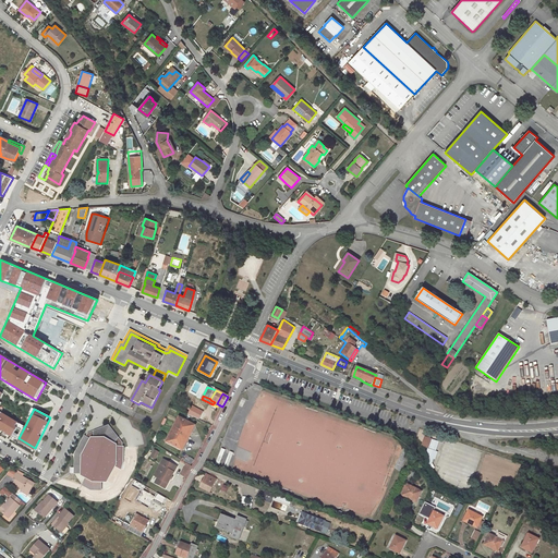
[(20,424),(1,413),(0,415),(0,429),(12,437),(20,424)]
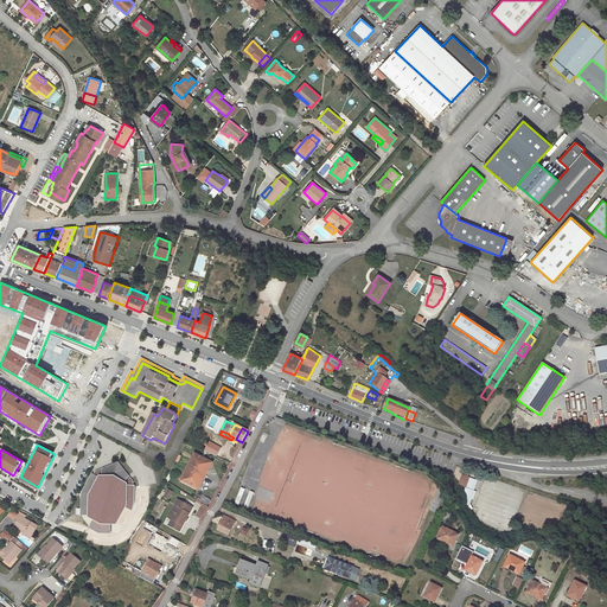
[(195,454),(181,480),(197,489),(211,462),(195,454)]
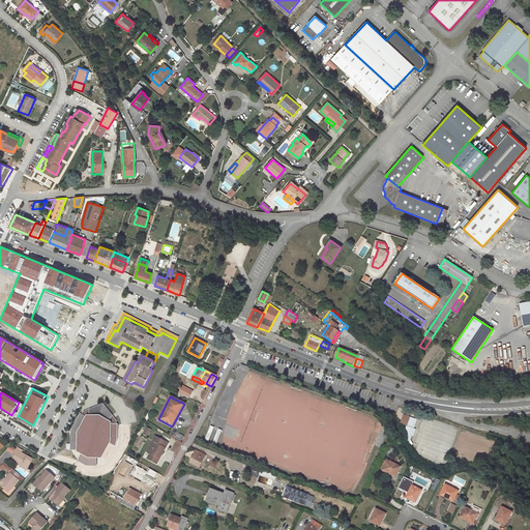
[(110,444),(113,445),(114,440),(117,440),(117,424),(116,424),(116,420),(102,404),(83,412),(82,415),(80,414),(72,428),(75,429),(74,435),(71,435),(70,449),(78,450),(78,451),(82,453),(78,461),(86,465),(96,466),(96,458),(101,458),(101,457),(110,444)]
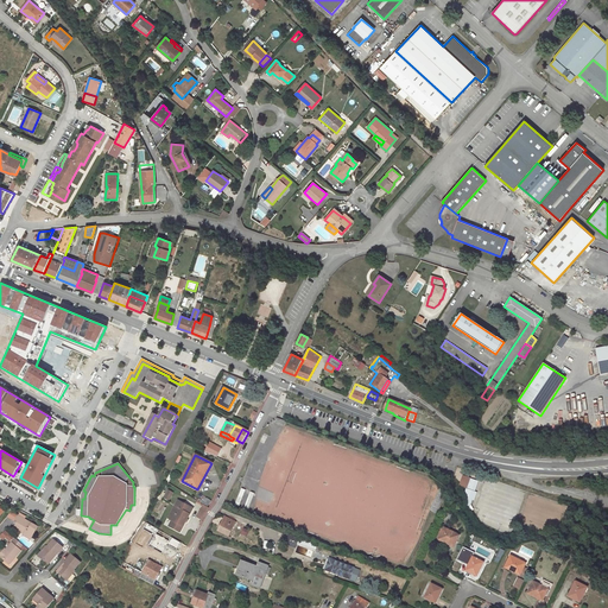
[(450,491),(441,487),(430,510),(436,513),(443,496),(447,499),(450,491)]
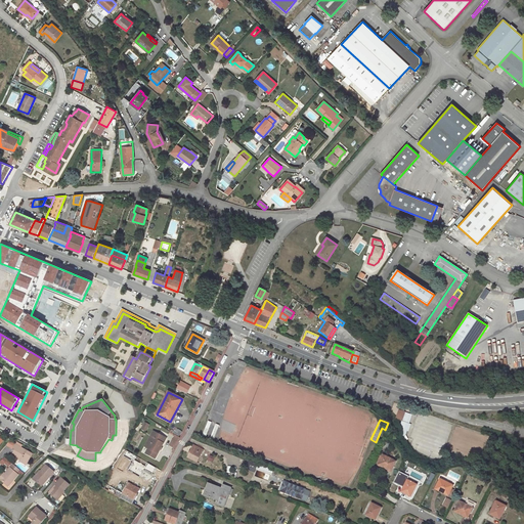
[(206,437),(212,423),(208,421),(202,435),(206,437)]
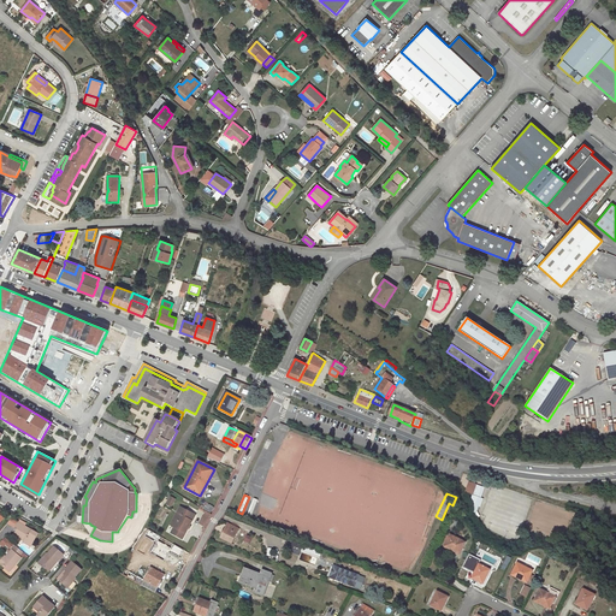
[(195,515),(181,507),(171,525),(175,527),(171,533),(182,539),(195,515)]
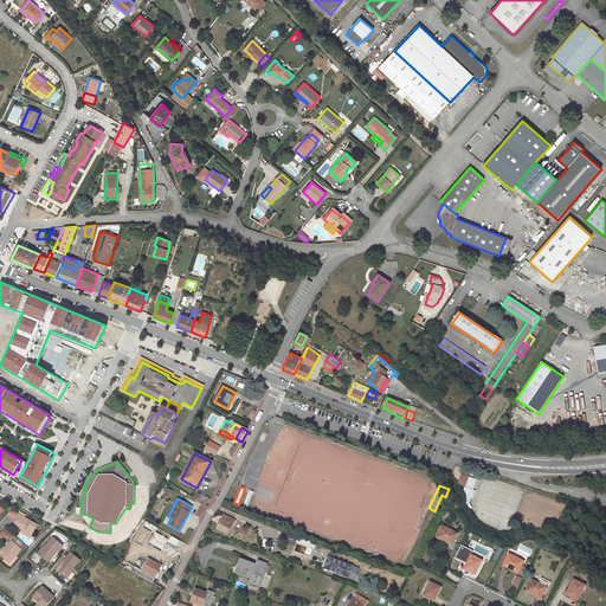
[(202,503),(195,515),(201,519),(208,507),(202,503)]
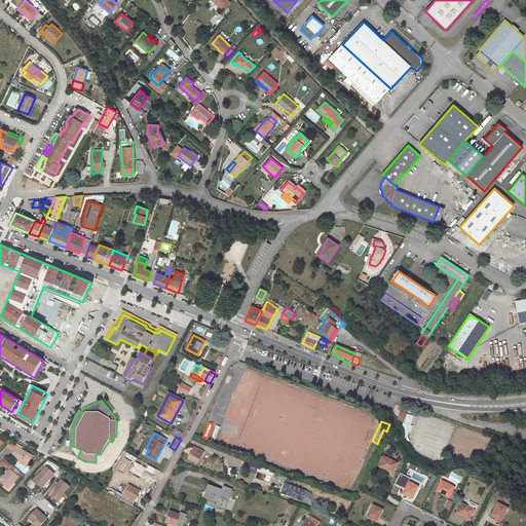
[(15,451),(12,457),(21,462),(27,465),(33,456),(21,449),(15,447),(15,446),(13,450),(15,451)]
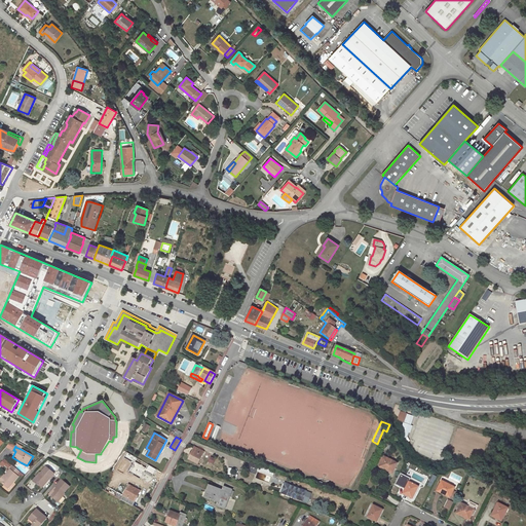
[(197,464),(203,451),(195,447),(188,459),(197,464)]
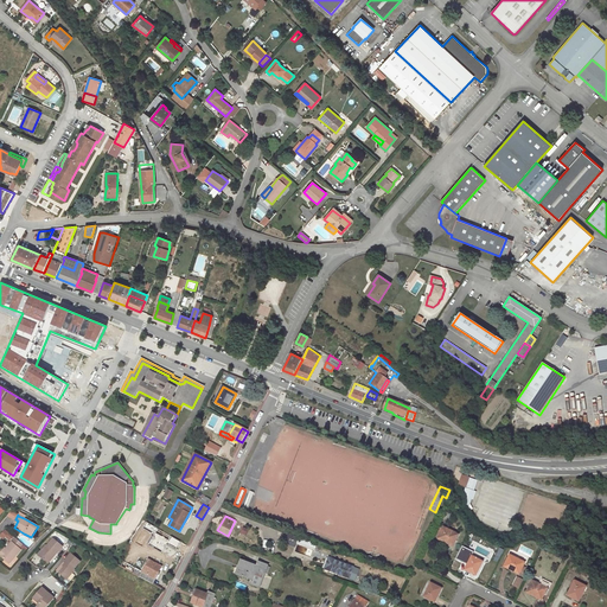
[(442,541),(453,547),(459,535),(443,526),(438,538),(442,541)]
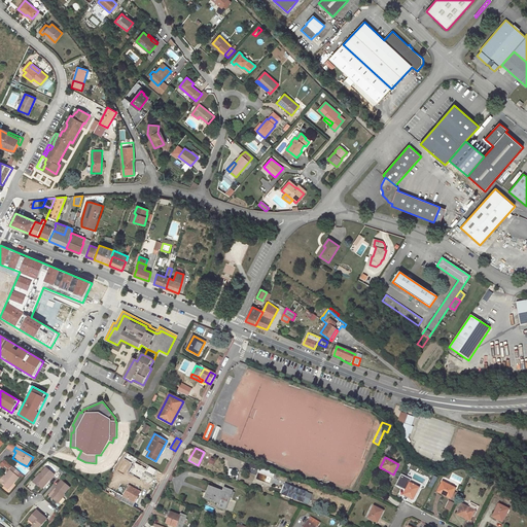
[(4,460),(0,463),(0,466),(2,468),(4,465),(8,469),(10,465),(4,460)]
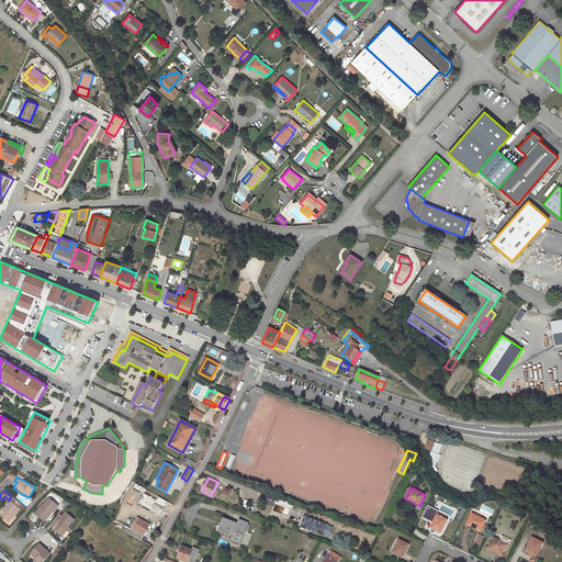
[(267,494),(263,502),(273,506),(274,503),(277,498),(267,494)]
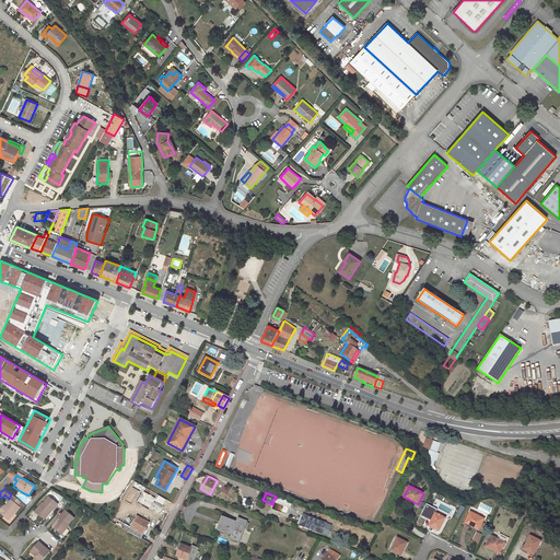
[(14,496),(3,509),(2,508),(0,510),(0,512),(9,520),(20,508),(18,505),(21,502),(14,496)]
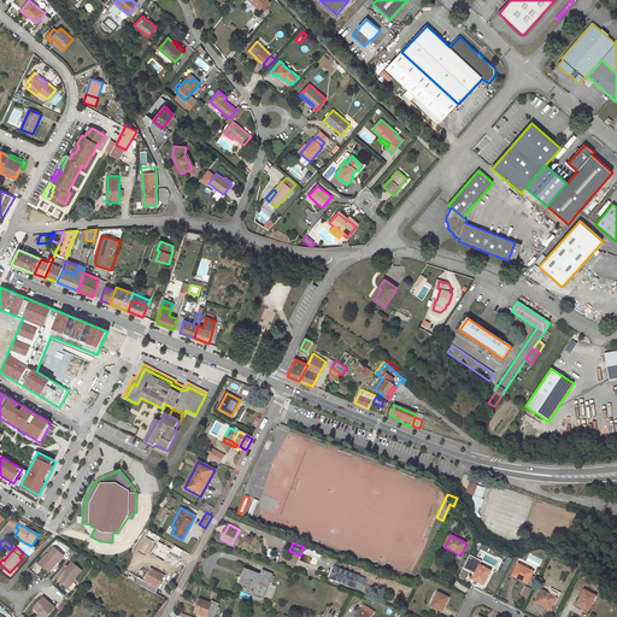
[(64,556),(54,547),(47,556),(47,554),(39,564),(48,571),(56,563),(57,563),(64,556)]
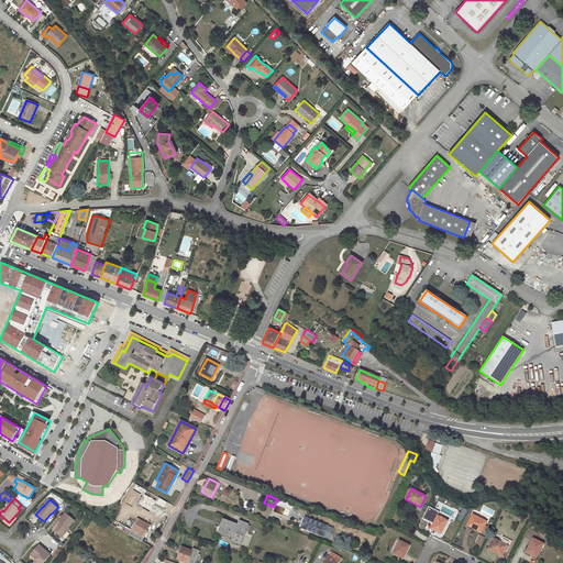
[(294,505),(277,499),(275,504),(293,509),(294,505)]
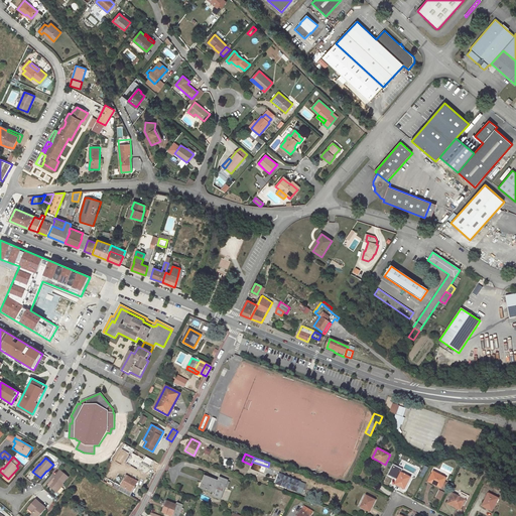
[(395,484),(404,489),(408,482),(408,481),(410,477),(401,473),(403,469),(398,467),(392,478),(397,480),(395,484)]
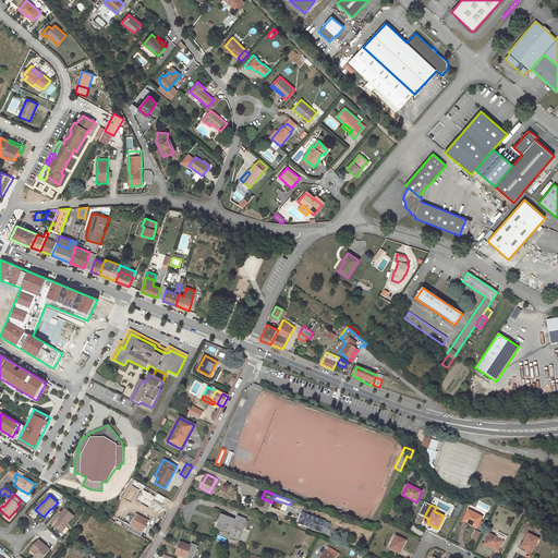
[(73,517),(65,509),(59,517),(60,518),(53,525),(61,532),(69,524),(68,523),(73,517)]
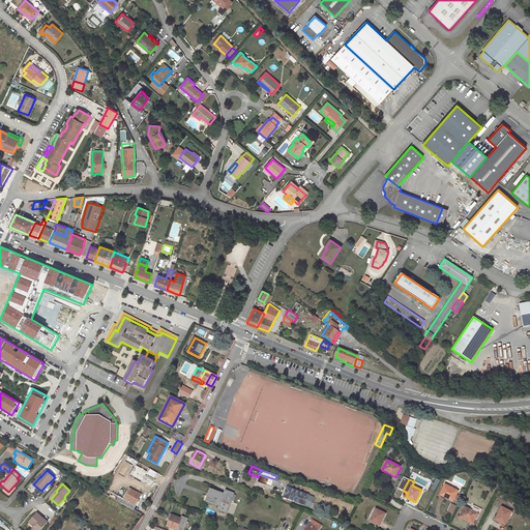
[(453,501),(459,491),(445,484),(444,487),(440,494),(444,496),(444,497),(453,501)]
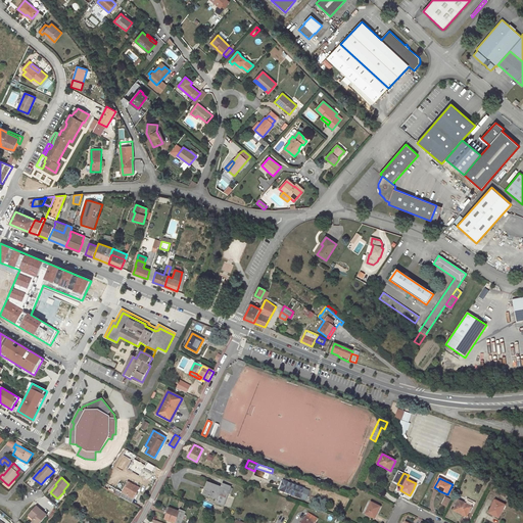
[(283,481),(280,490),(300,497),(304,488),(283,481)]
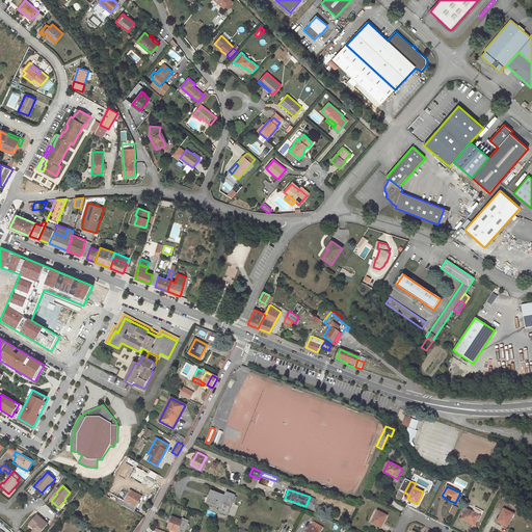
[(130,490),(125,501),(118,498),(116,502),(134,511),(141,497),(130,490)]
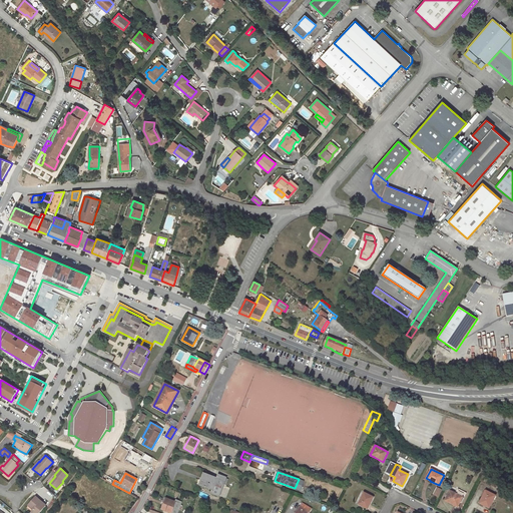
[(211,494),(219,496),(223,484),(225,479),(226,478),(218,475),(216,479),(205,475),(201,486),(212,490),(211,494)]
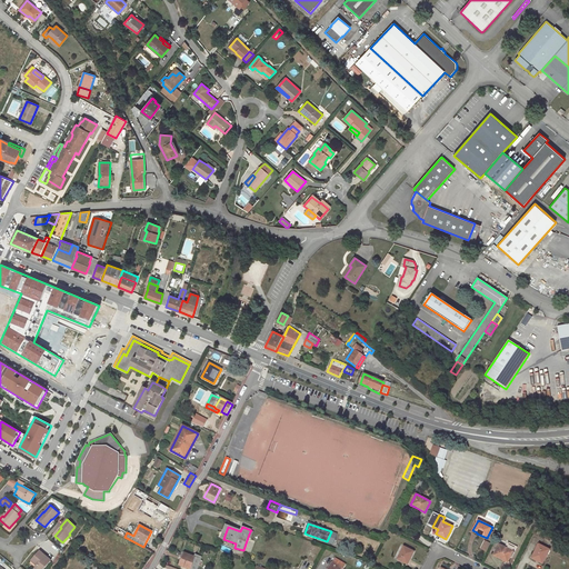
[(480,548),(487,551),(490,543),(485,540),(480,548)]
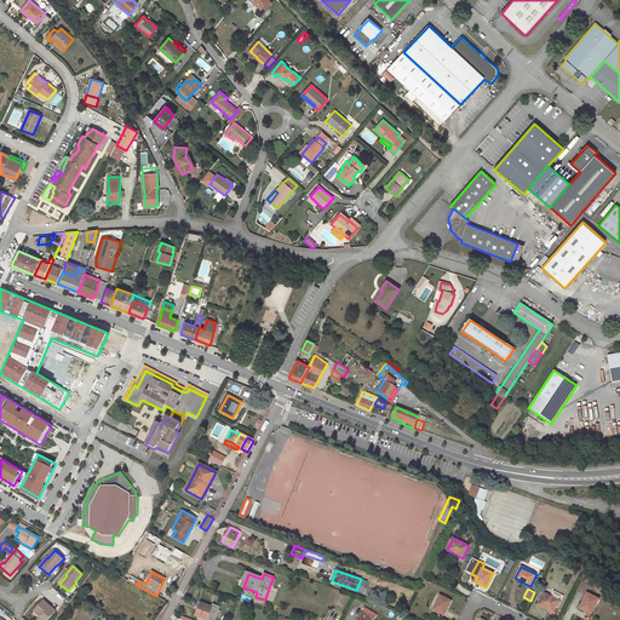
[(544,593),(538,606),(549,610),(549,609),(554,612),(557,606),(558,606),(563,596),(554,591),(551,597),(544,593)]
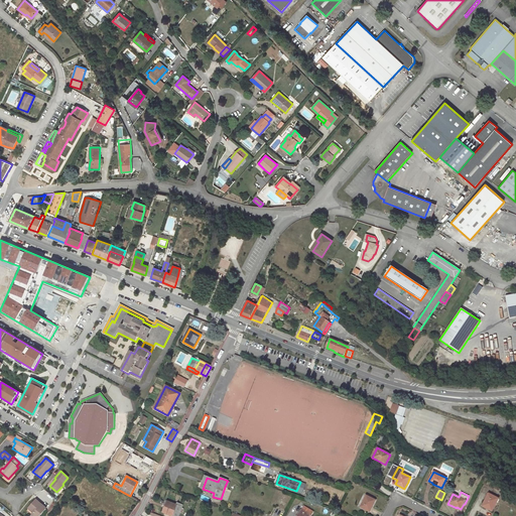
[(489,494),(482,506),(492,511),(497,502),(496,502),(498,498),(489,494)]
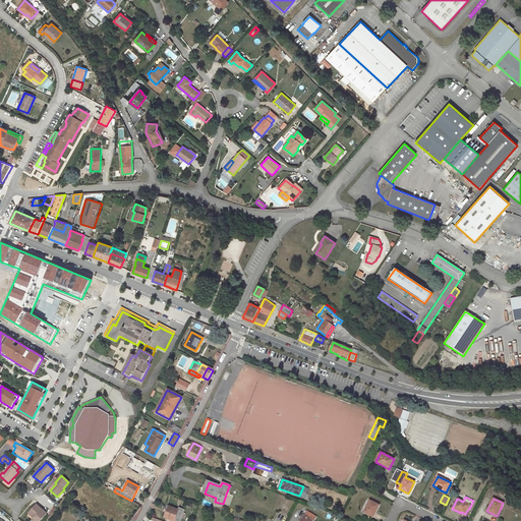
[(369,501),(363,512),(372,516),(374,512),(375,513),(379,505),(369,501)]
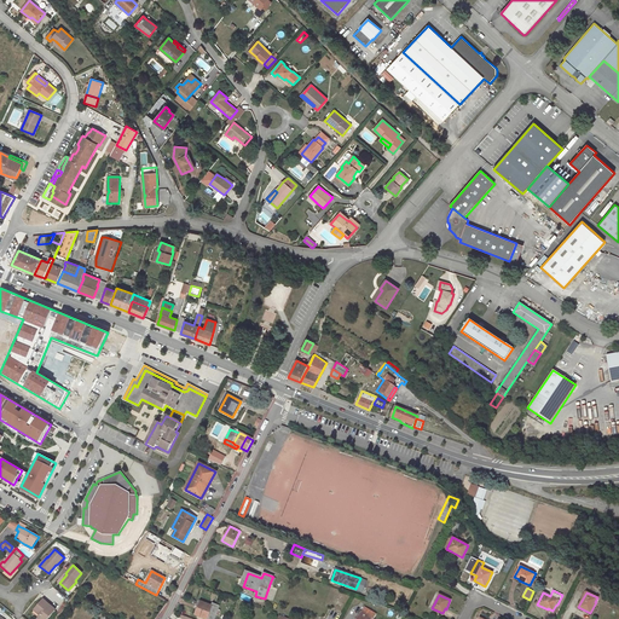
[(38,618),(47,618),(56,609),(44,600),(34,611),(40,615),(39,618),(38,618)]
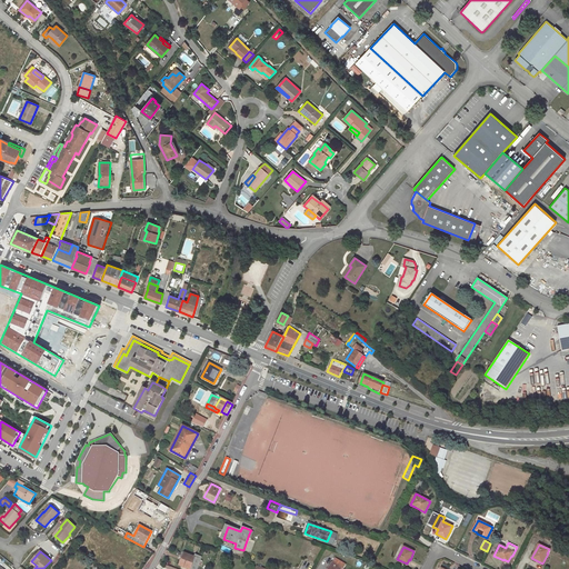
[(183,552),(179,565),(190,568),(196,568),(201,557),(196,555),(195,557),(183,552)]
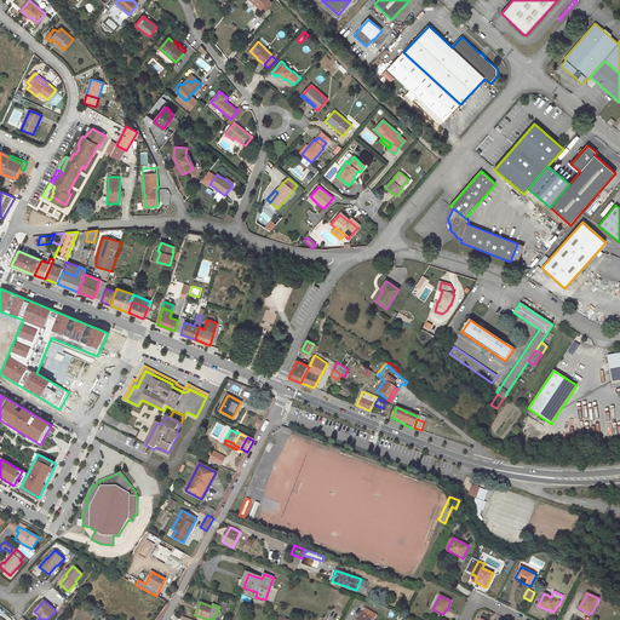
[(357,619),(371,619),(372,619),(373,619),(377,615),(366,608),(362,613),(357,619)]
